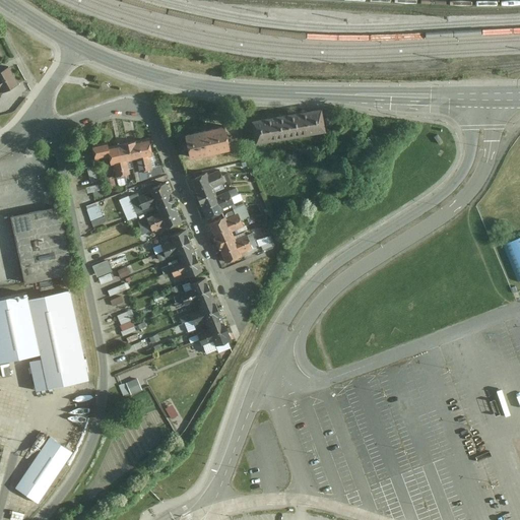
[(0,82),(13,76),(8,67),(0,71),(0,82)]
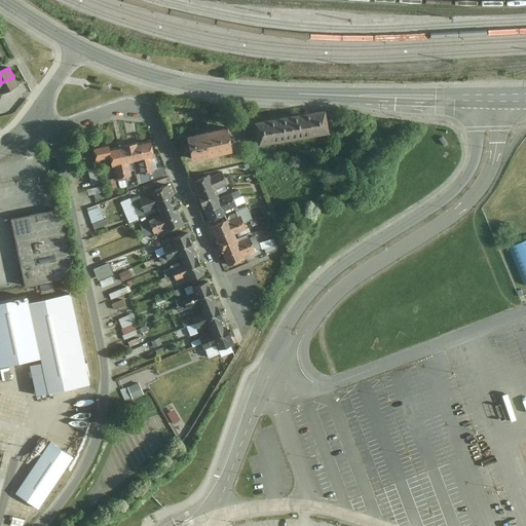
[(13,77),(0,83),(0,90),(1,90),(2,95),(19,85),(13,77)]
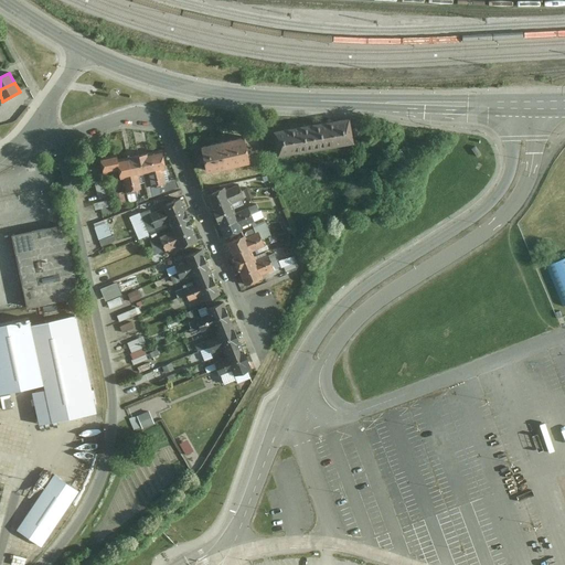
[(348,118),(310,124),(313,149),(351,145),(348,118)]
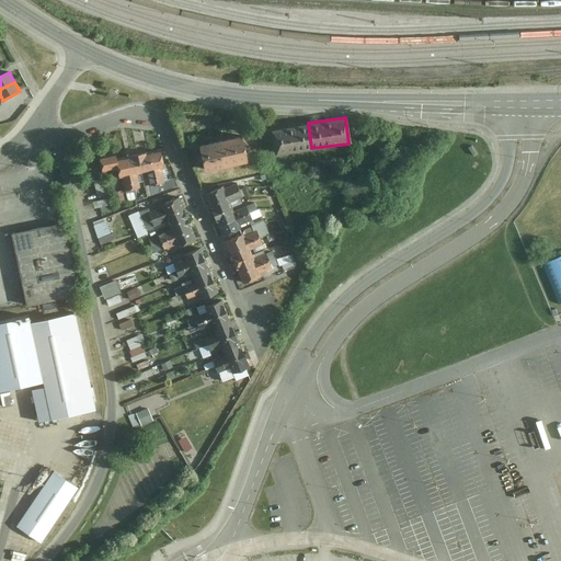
[(308,123),(271,128),(274,153),(311,148),(308,123)]
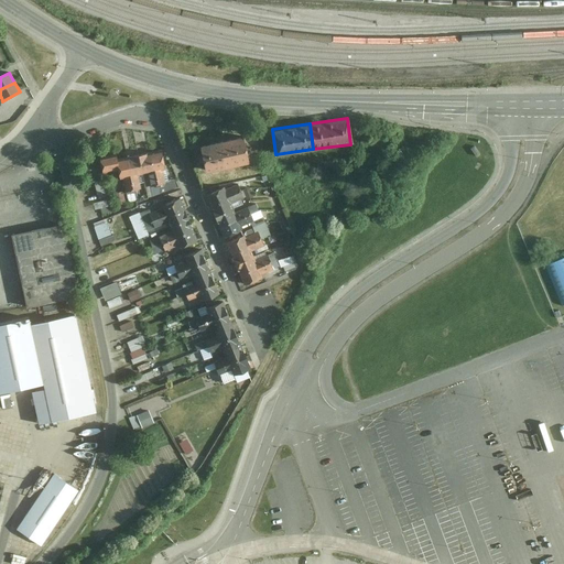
[(202,155),(198,155),(199,162),(204,161),(205,171),(249,161),(243,137),(201,147),(202,155)]
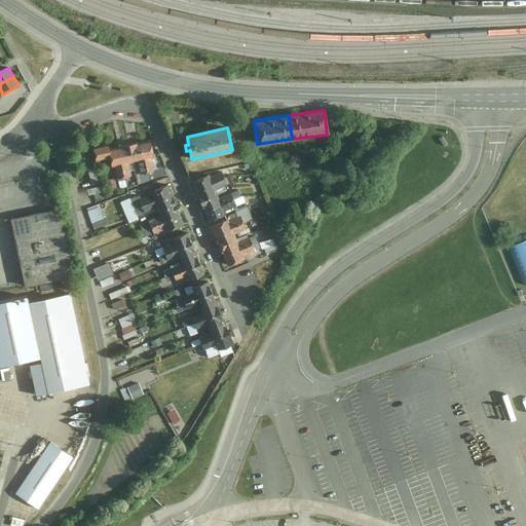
[(149,140),(141,142),(147,172),(149,181),(165,177),(163,168),(154,170),(151,157),(153,157),(149,140)]
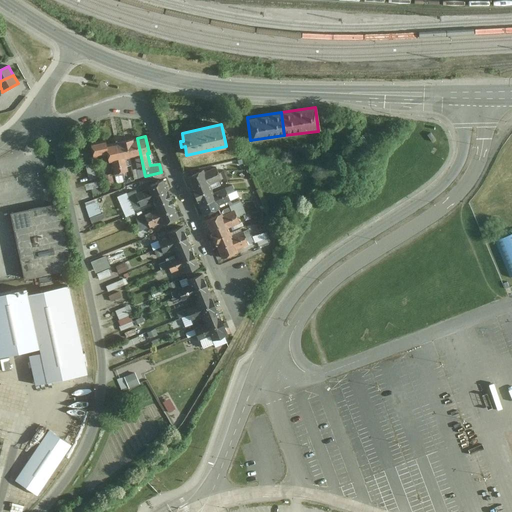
[(137,138),(124,140),(128,158),(135,156),(137,168),(143,167),(137,138)]
